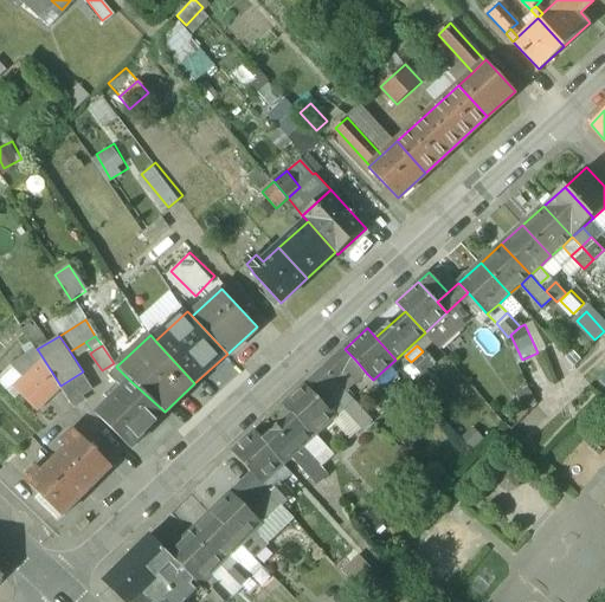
[(345,349),(326,367),(335,376),(346,367),(355,360),(345,349)]
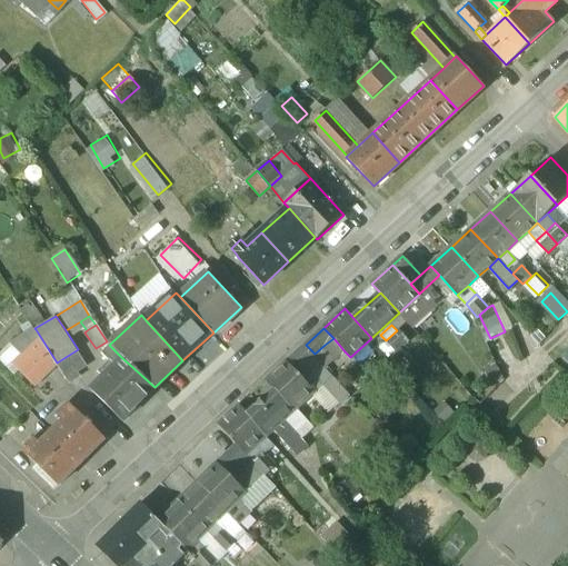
[(397,330),(386,340),(396,351),(409,339),(399,328),(397,330)]
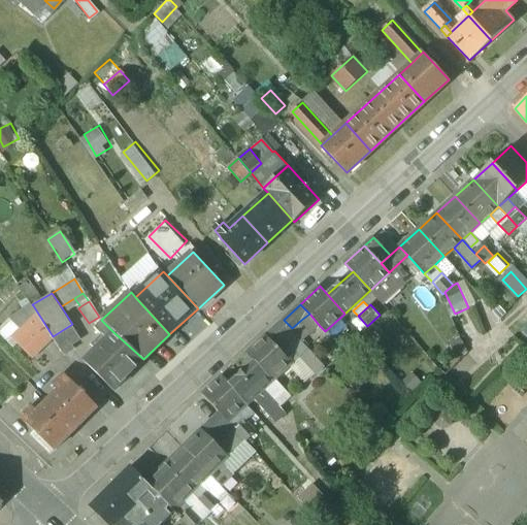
[(53,336),(33,305),(13,318),(28,332),(43,347),(53,336)]
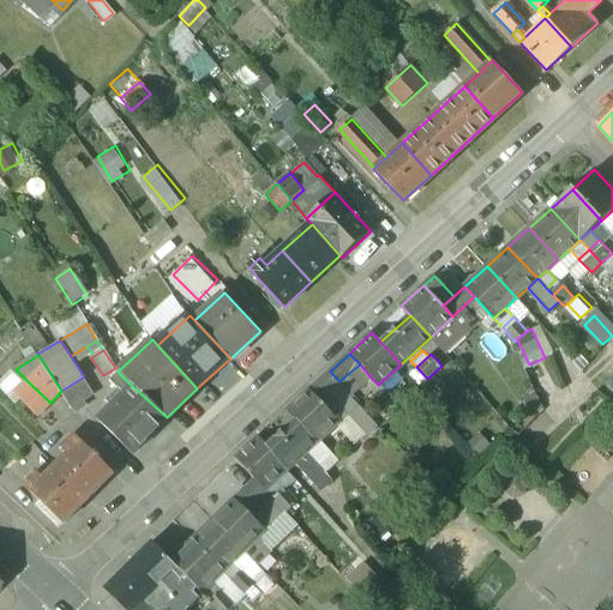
[(372,379),(360,364),(350,372),(364,386),(372,379)]
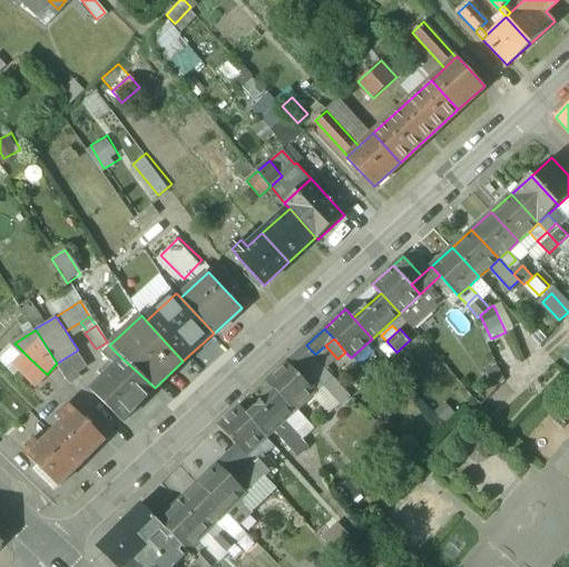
[(306,345),(288,361),(297,371),(315,354),(306,345)]
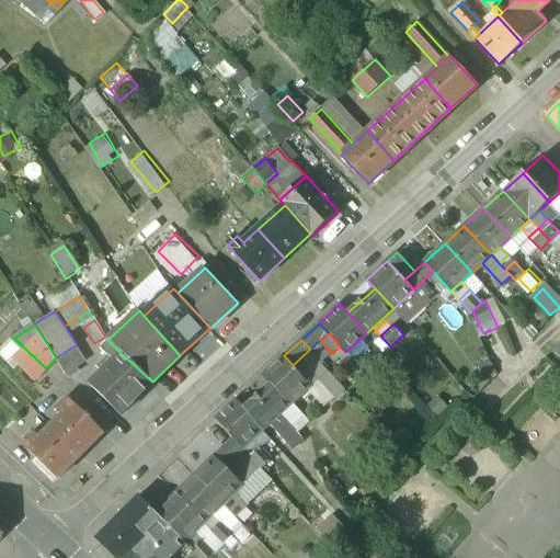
[(110,342),(109,341),(101,349),(107,355),(95,366),(101,372),(120,352),(110,342)]
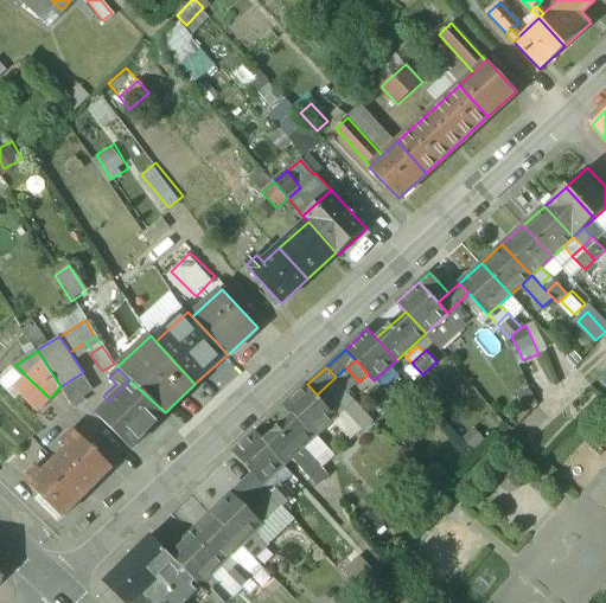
[(83,372),(61,386),(71,402),(75,406),(87,399),(83,395),(93,387),(83,372)]
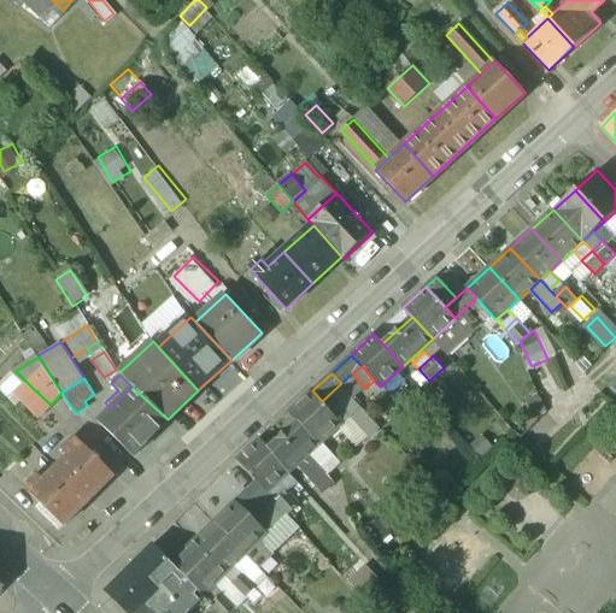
[(168,419),(132,387),(111,408),(95,423),(132,455),(168,419)]
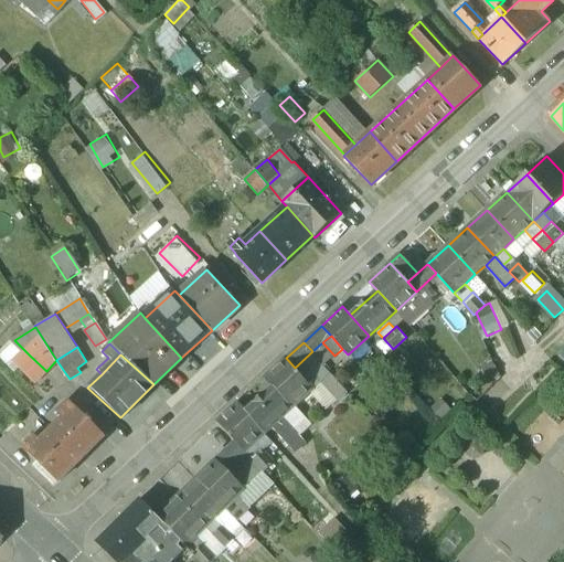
[(46,371),(30,356),(19,367),(34,382),(46,371)]
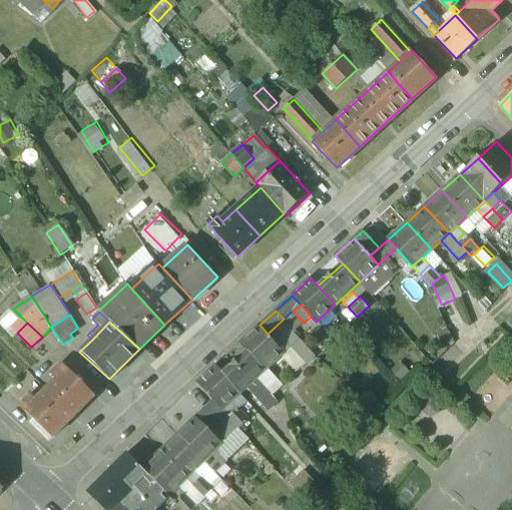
[(268,334),(260,325),(241,342),(248,350),(266,369),(268,367),(284,352),(268,334)]
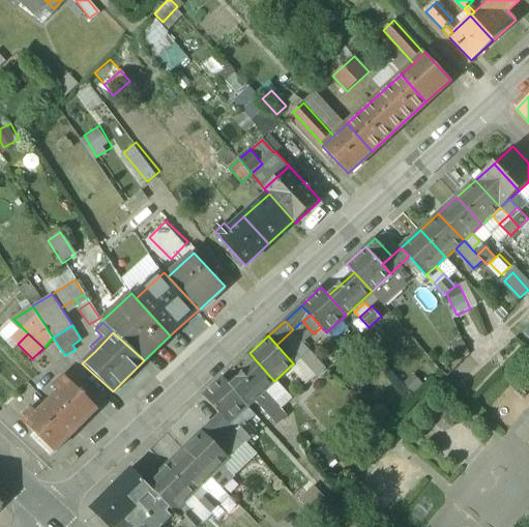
[(257,361),(230,385),(248,405),(255,399),(265,389),(274,381),(257,361)]
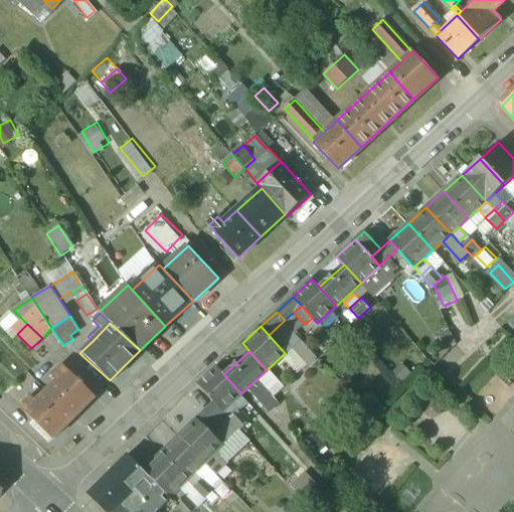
[(95,396),(67,369),(67,370),(61,364),(52,372),(58,378),(47,389),(73,416),(95,396)]
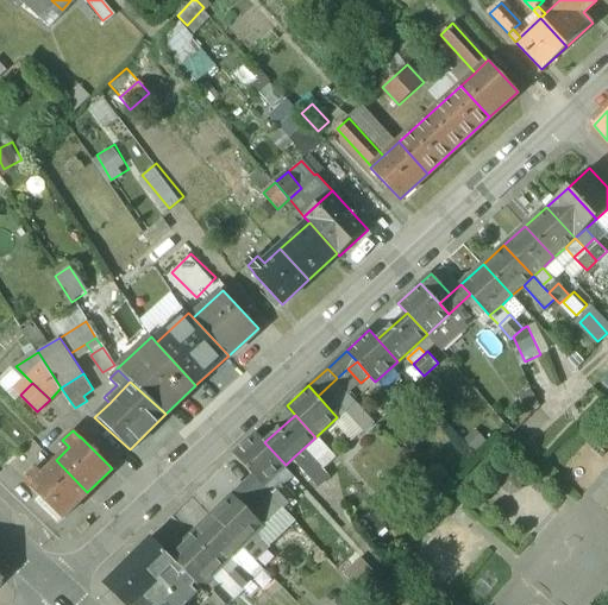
[(264,442),(257,433),(234,453),(254,474),(263,485),(286,465),(264,442)]
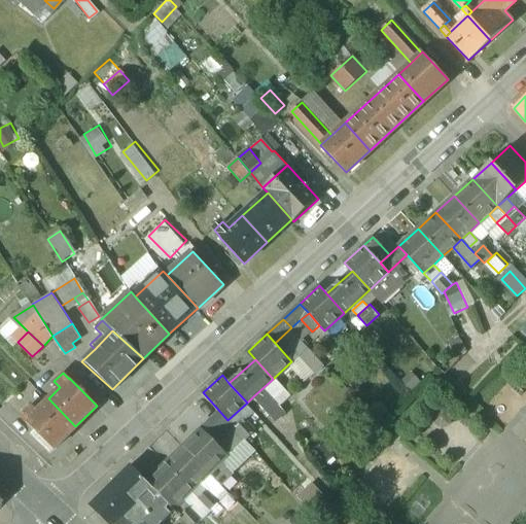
[(273,379),(264,387),(280,406),(291,395),(275,377),(273,379)]
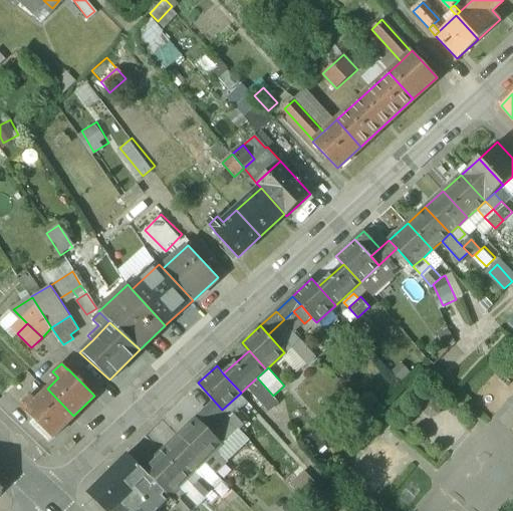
[(257,377),(247,387),(270,412),(279,403),(273,396),(257,377)]
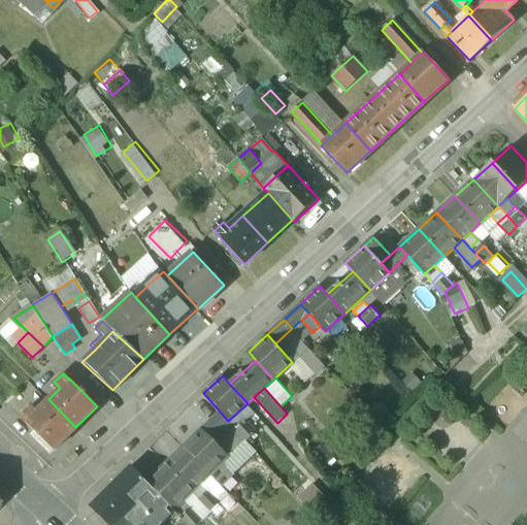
[(48,399),(36,412),(31,405),(22,415),(28,420),(27,421),(55,448),(75,427),(48,399)]
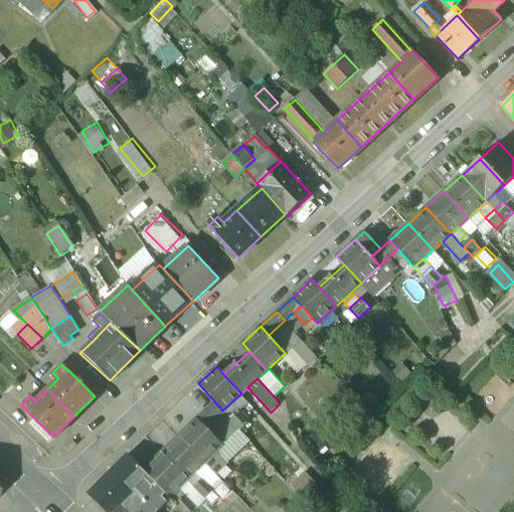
[(214,401),(197,418),(205,427),(222,410),(214,401)]
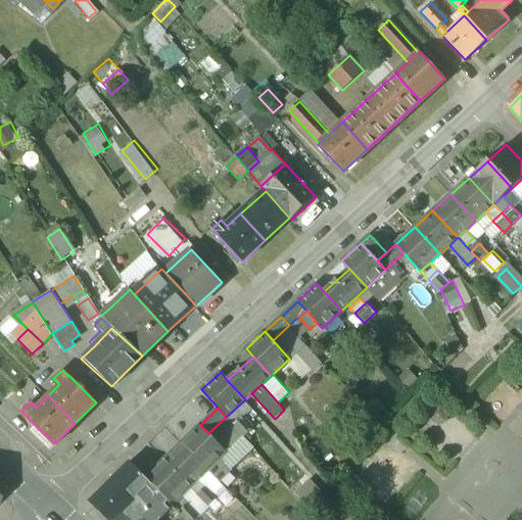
[(242,416),(233,424),(244,436),(252,428),(242,416)]
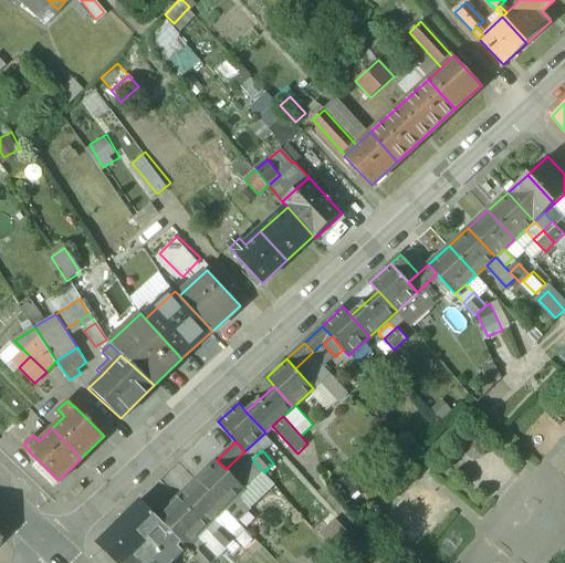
[(252,459),(244,451),(226,469),(244,488),(237,496),(249,507),(274,483),(264,472),(252,459)]
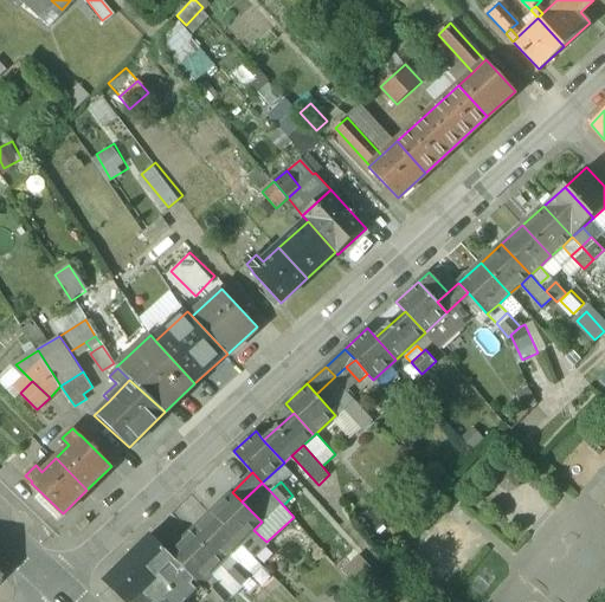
[(232,492),(211,512),(240,543),(253,530),(262,522),(242,502),(232,492)]
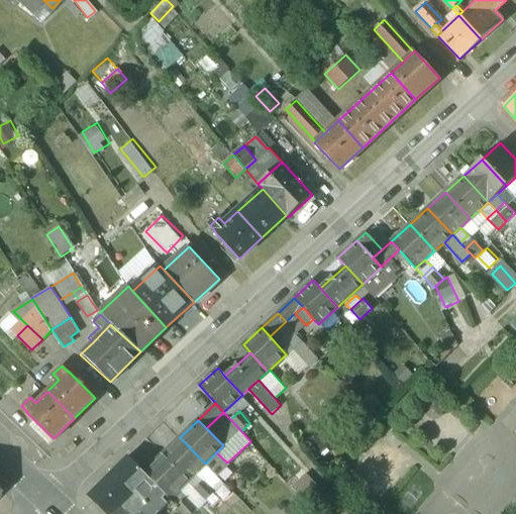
[(180,437),(163,454),(188,480),(205,464),(180,437)]
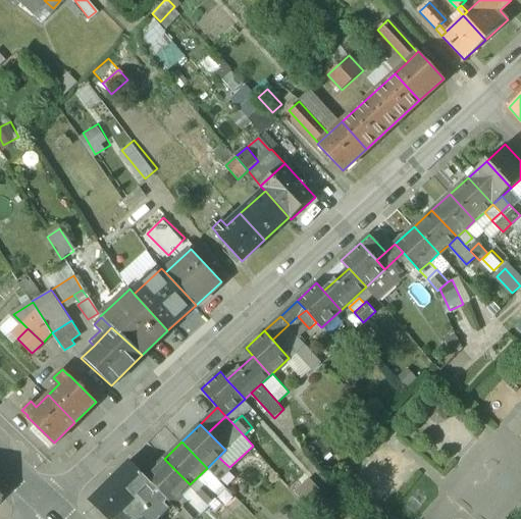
[(229,467),(218,457),(207,468),(218,478),(229,467)]
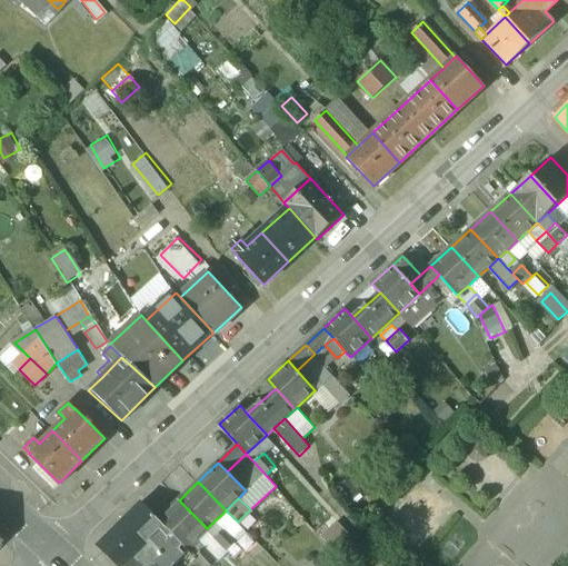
[(179,500),(159,519),(178,539),(188,548),(207,528),(179,500)]
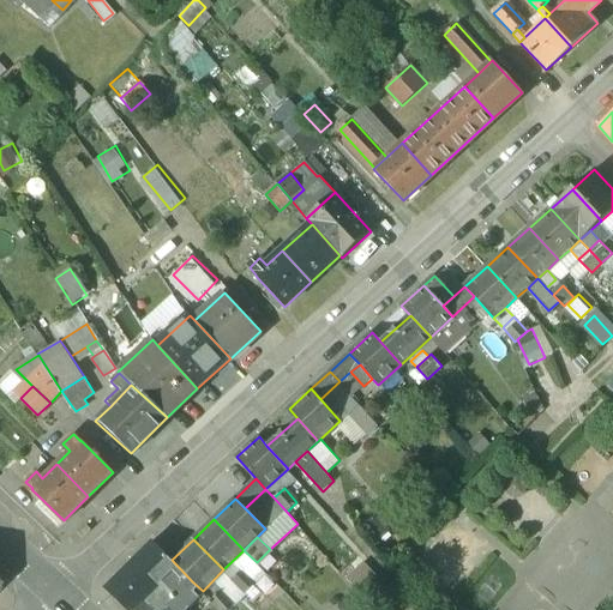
[(152,541),(106,587),(128,609),(136,609),(163,584),(178,597),(192,581),(172,560),(152,541)]
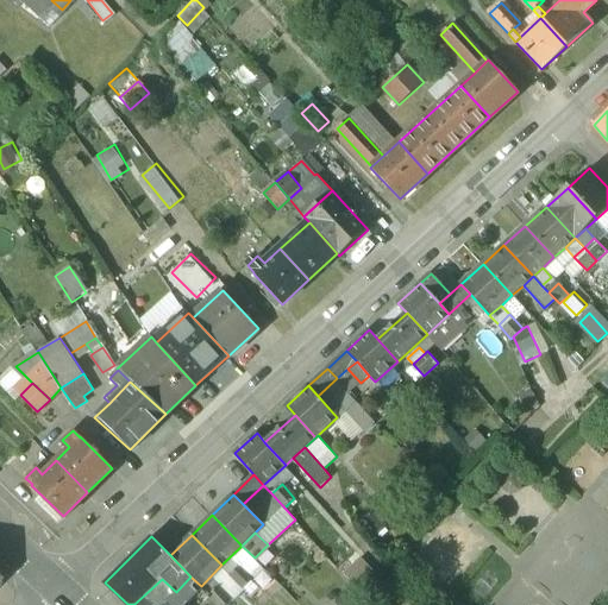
[(349,571),(357,579),(373,565),(363,555),(349,571)]
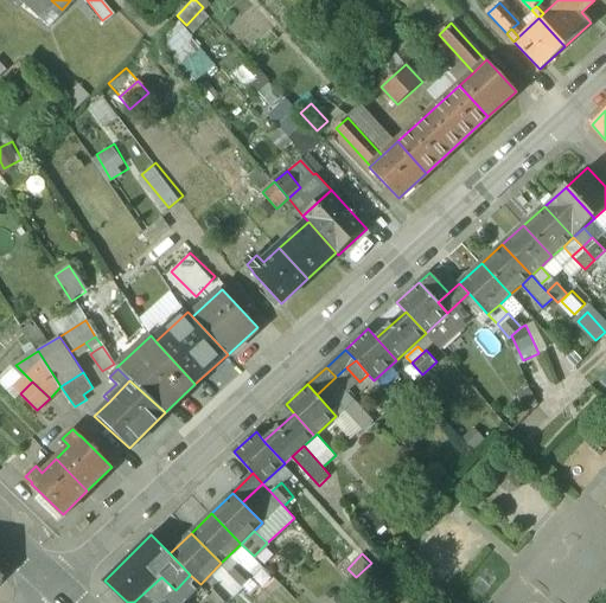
[(228,562),(223,568),(228,572),(233,566),(228,562)]
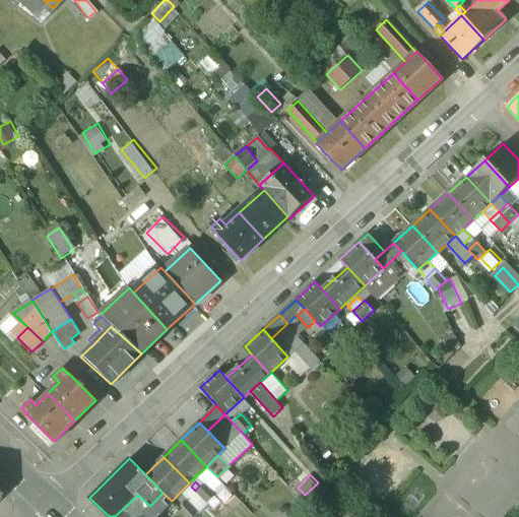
[(199,486),(195,491),(206,502),(215,493),(203,481),(199,486)]
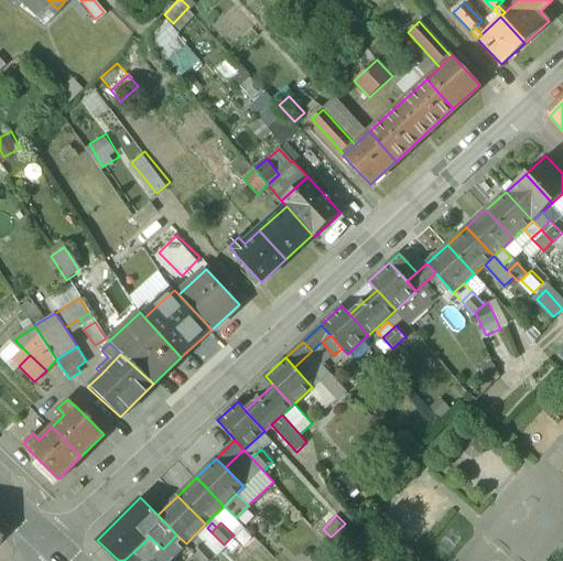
[(150,537),(125,560),(151,560),(163,549),(150,537)]
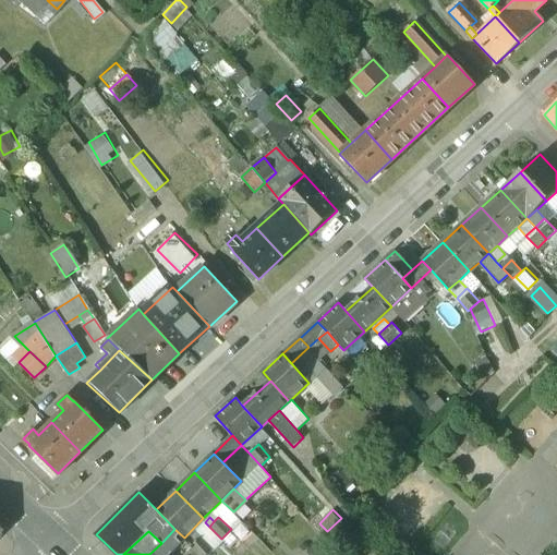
[(191,535),(185,541),(190,546),(195,541),(191,535)]
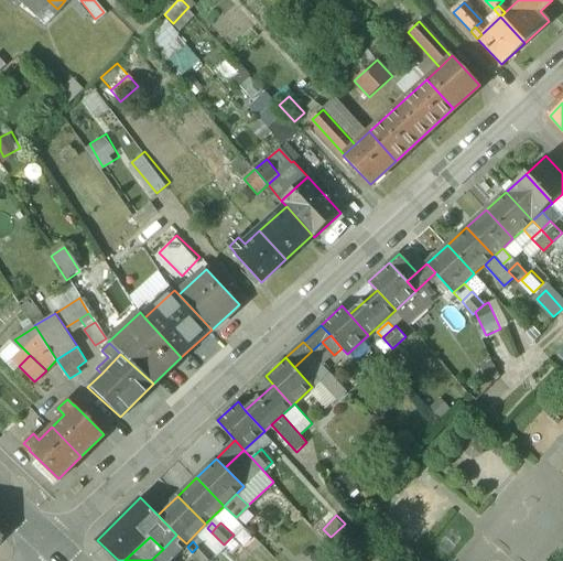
[(197,547),(192,552),(201,560),(206,560),(213,554),(202,542),(197,547)]
